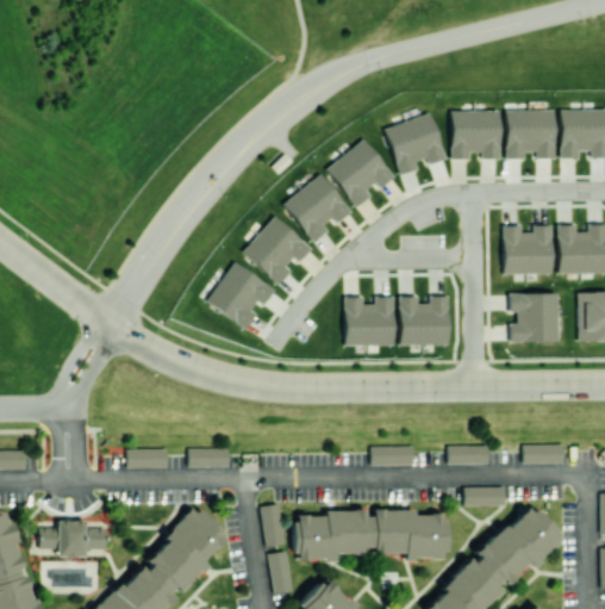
[(555,110),(506,111),(507,159),(525,159),(525,151),(536,151),(536,159),(555,159),(555,110)]
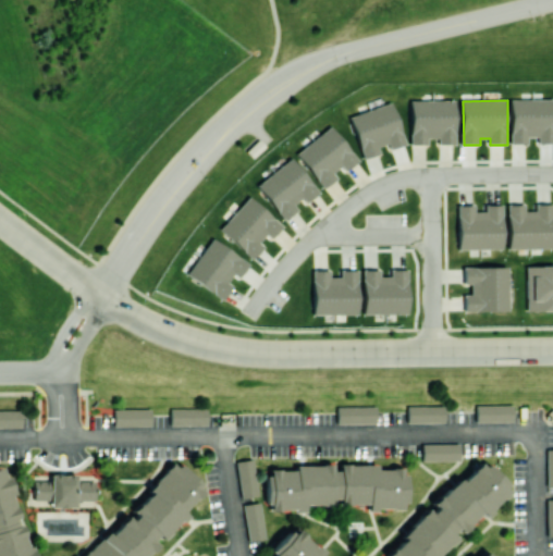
[(552,100),(513,100),(513,144),(530,145),(530,138),(540,138),(540,144),(552,145),(552,100)]
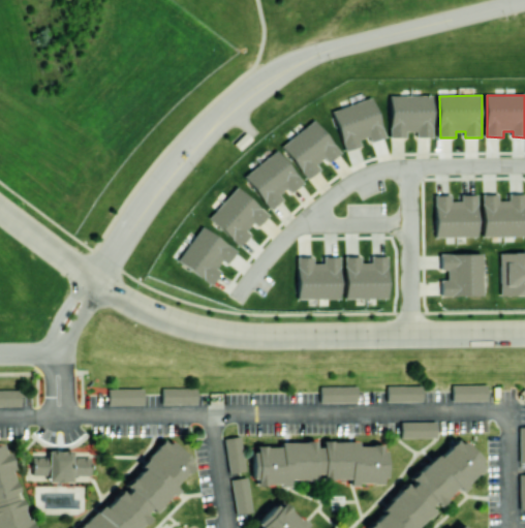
[(392,96),(393,138),(408,138),(408,132),(418,131),(418,137),(435,137),(434,96),(392,96)]
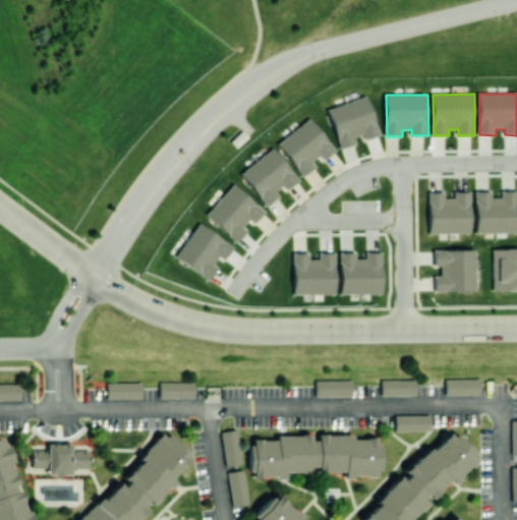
[(330,109),(342,150),(358,145),(357,141),(381,133),(369,97),(330,109)]
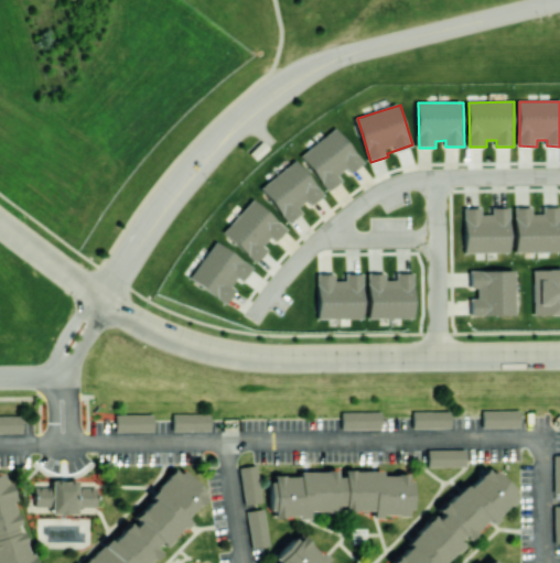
[(344,181),(342,179),(364,162),(337,129),(303,155),(331,192),(344,181)]
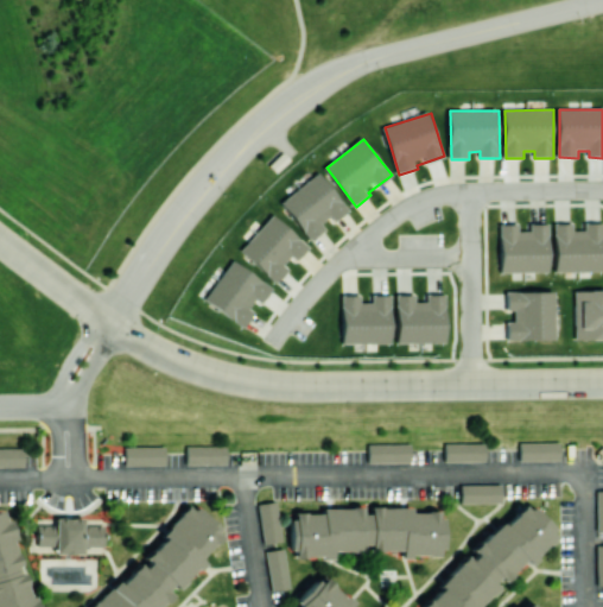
[(280,153),(266,168),(274,177),(290,164),(280,153)]
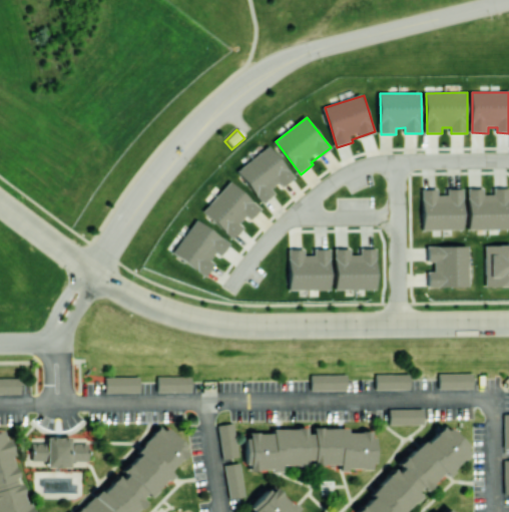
[(276,191),(295,176),(272,146),(238,171),(264,203),(277,193),(276,191)]
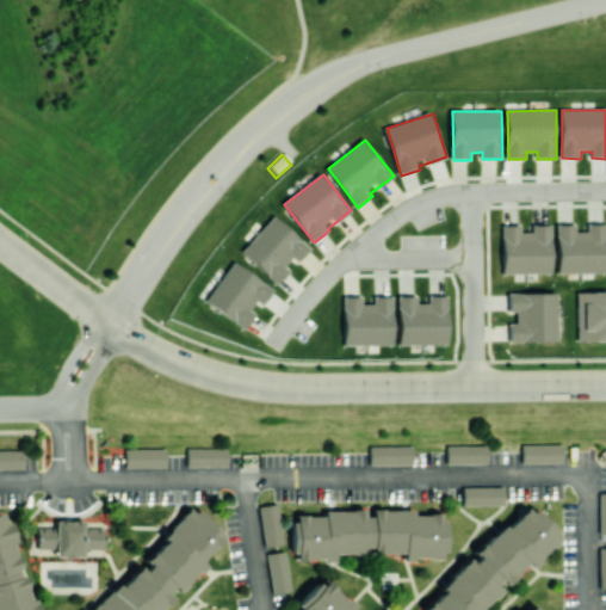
[(292,271),(290,269),(310,247),(277,216),(243,251),(279,285),(292,271)]
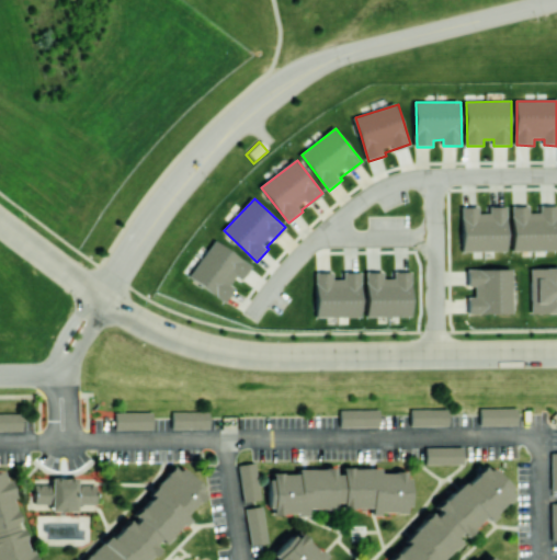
[(509,251),(509,207),(491,207),(491,214),(481,214),(481,207),(464,208),(465,252),(509,251)]
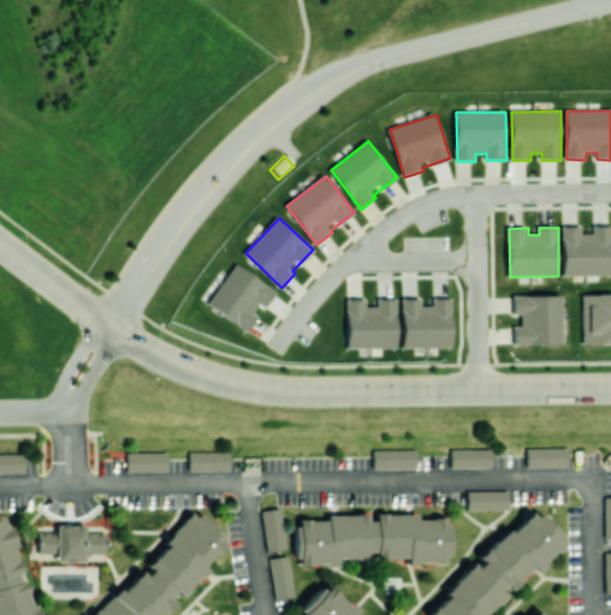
[(610,228),(594,228),(594,234),(585,234),(585,228),(564,228),(565,277),(610,276),(610,228)]
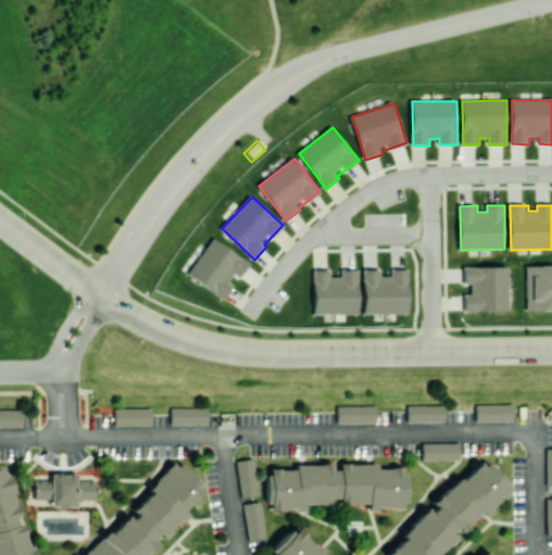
[(225,300),(235,286),(234,285),(249,262),(214,238),(189,276),(225,300)]
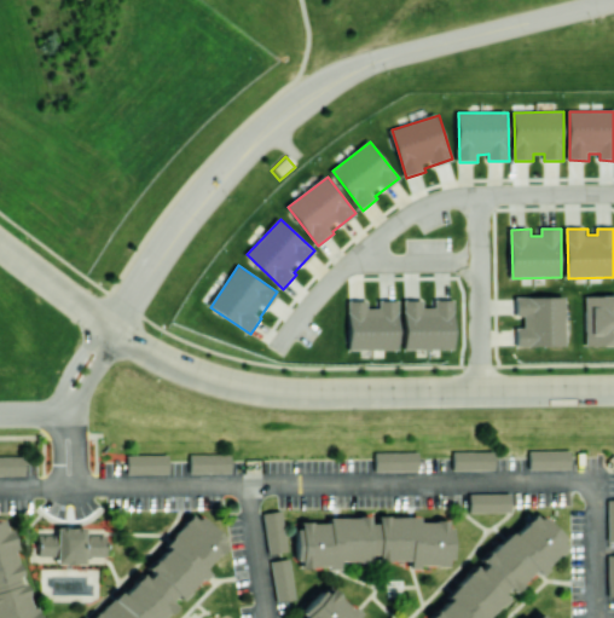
[(589,347),(613,346),(613,296),(588,296),(589,347)]
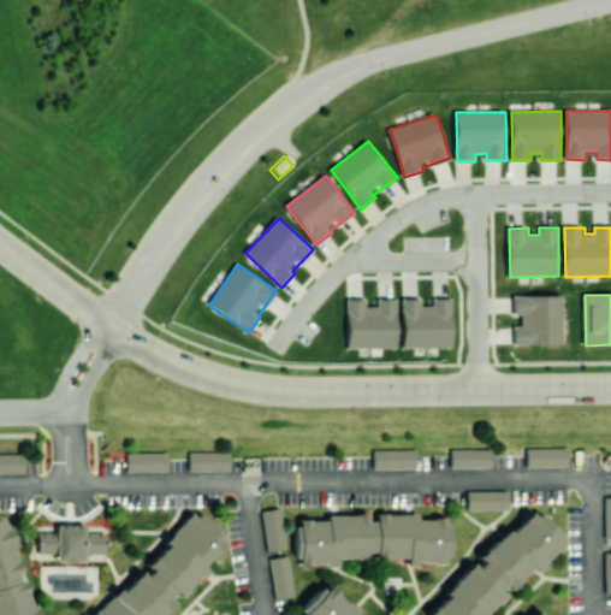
[(516,346),(564,344),(564,296),(515,296),(516,315),(523,314),(523,326),(515,326),(516,346)]
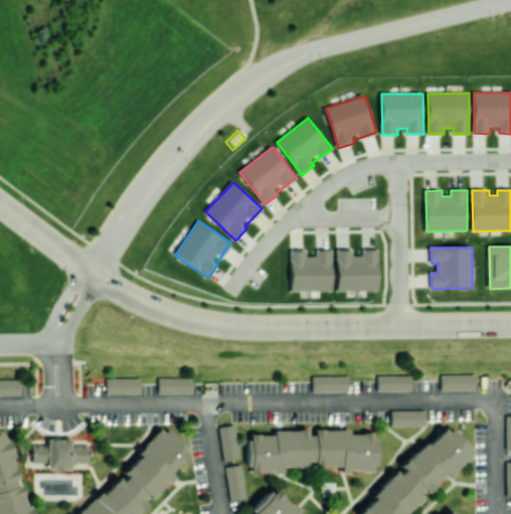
[(337,250),(338,292),(379,291),(378,249),(362,250),(362,255),(354,257),(354,250),(337,250)]
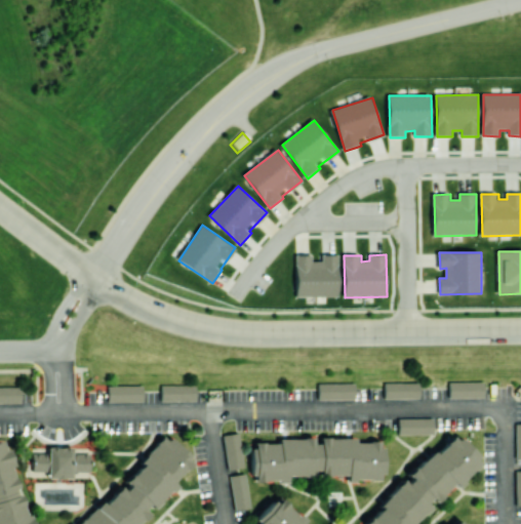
[(297,297),(339,297),(338,255),(322,255),(322,262),(314,262),(314,255),(296,255),(297,297)]
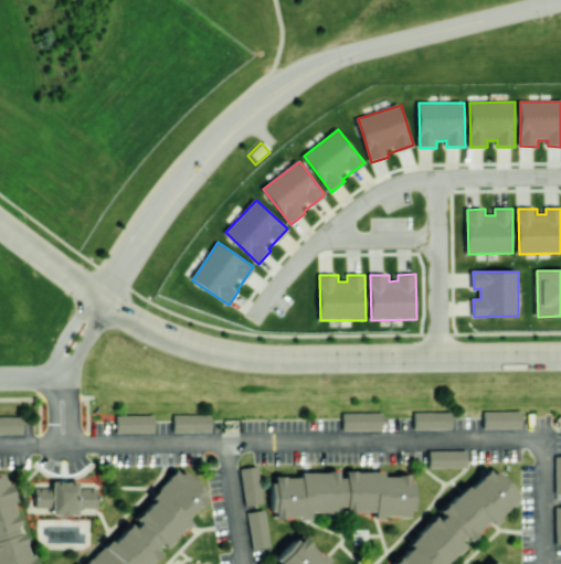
[(415,411),(453,411),(454,428),(416,429),(415,411)]
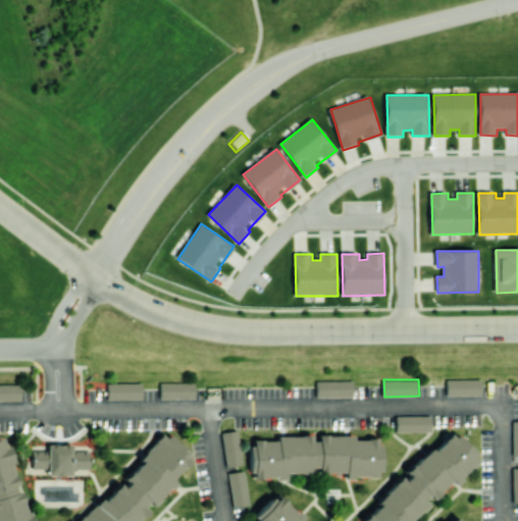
[(449,379),(482,379),(482,395),(449,395),(449,379)]
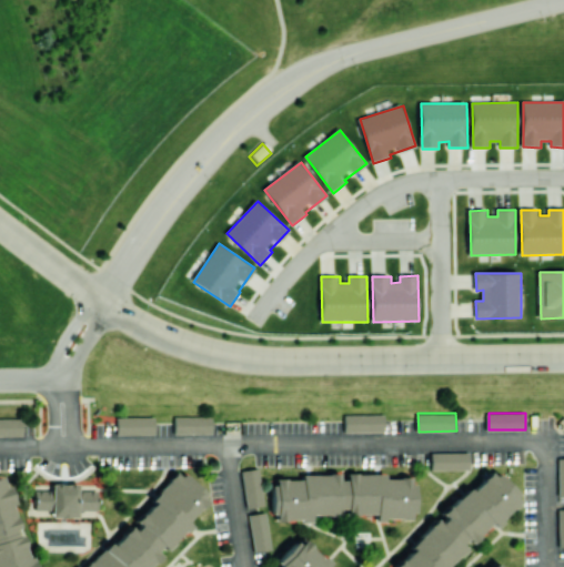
[(346,414),(385,414),(385,432),(346,432),(346,414)]
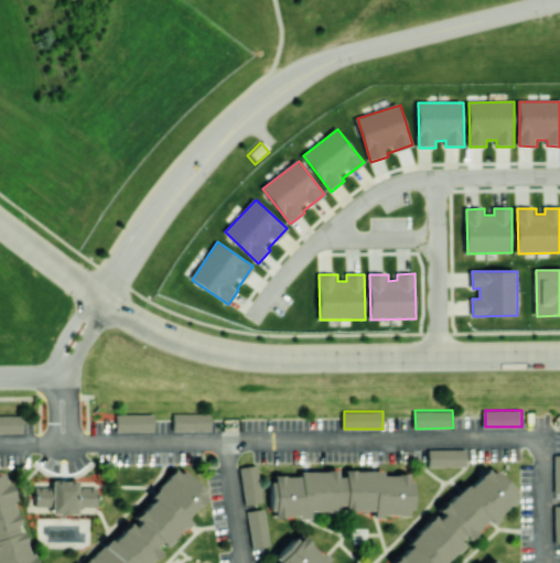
[(120,415),(158,415),(158,432),(120,433),(120,415)]
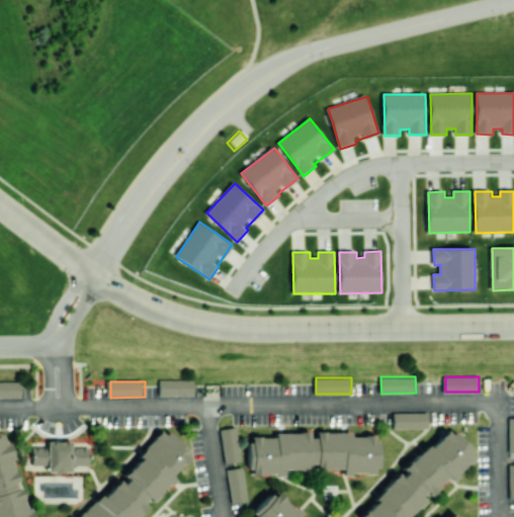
[(163,381),(196,381),(197,397),(163,398),(163,381)]
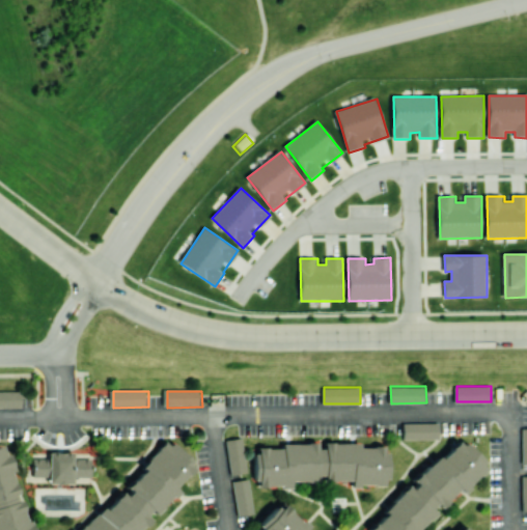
[(0,392),(25,392),(25,410),(0,410),(0,392)]
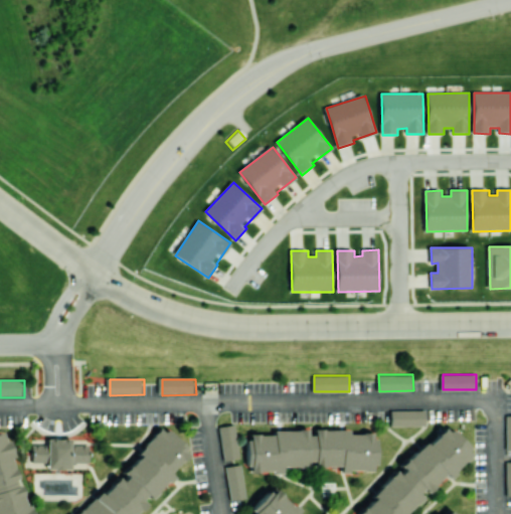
[(393,410),(428,409),(428,425),(393,426),(393,410)]
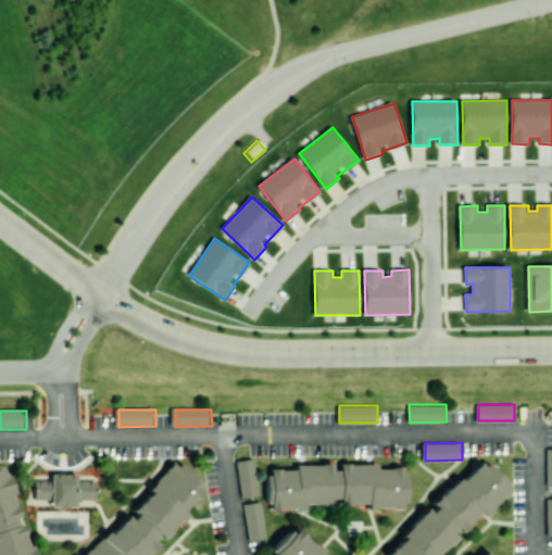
[(255,457),(261,493),(243,496),(238,459),(255,457)]
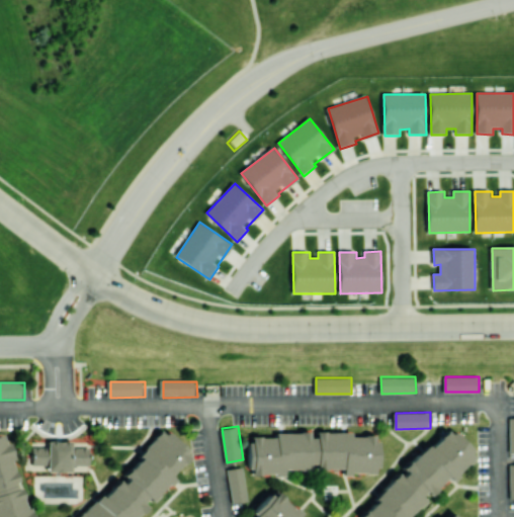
[(139,516),(151,506),(150,505),(176,480),(172,476),(191,456),(166,430),(138,456),(142,459),(122,478),(80,516),(139,516)]
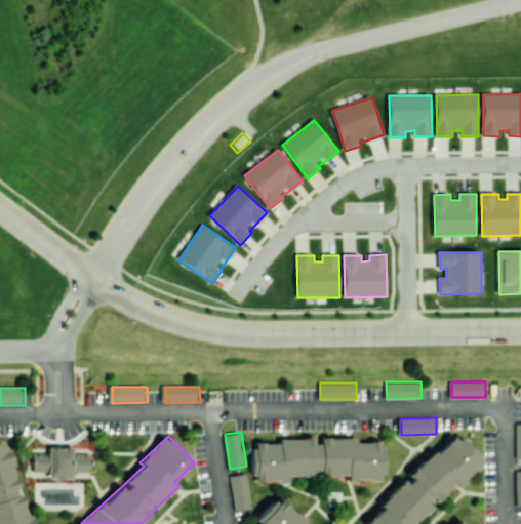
[(415,523),(433,505),(435,506),(454,484),(459,488),(483,460),(455,436),(438,455),(433,450),(407,480),(406,479),(366,523),(415,523)]
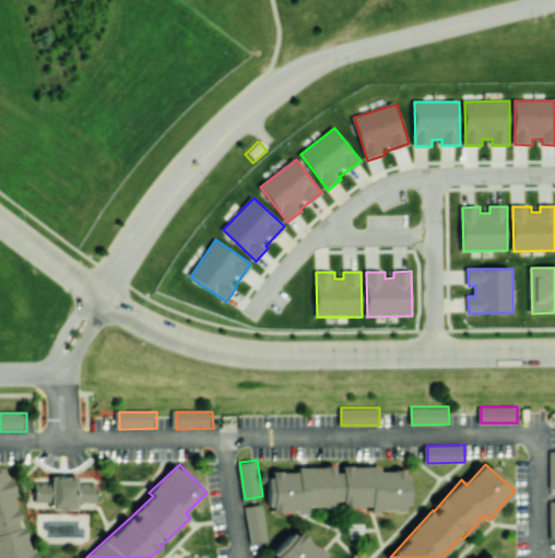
[(410,471),(381,472),(381,466),(344,467),(344,470),(271,471),(272,513),(309,513),(309,508),(341,508),(373,507),(373,512),(411,512),(410,471)]
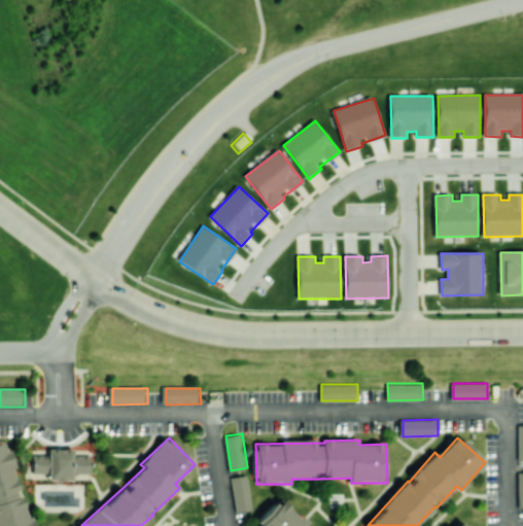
[(31,525),(23,492),(20,493),(12,469),(13,469),(6,443),(0,444),(0,525),(31,525)]
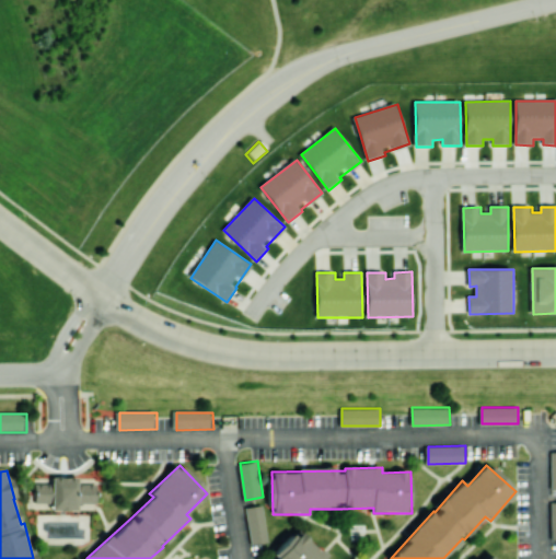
[(33,484),(47,485),(47,478),(73,478),(73,485),(95,485),(94,503),(71,503),(71,508),(71,513),(48,512),(48,507),(48,503),(33,503),(33,484)]
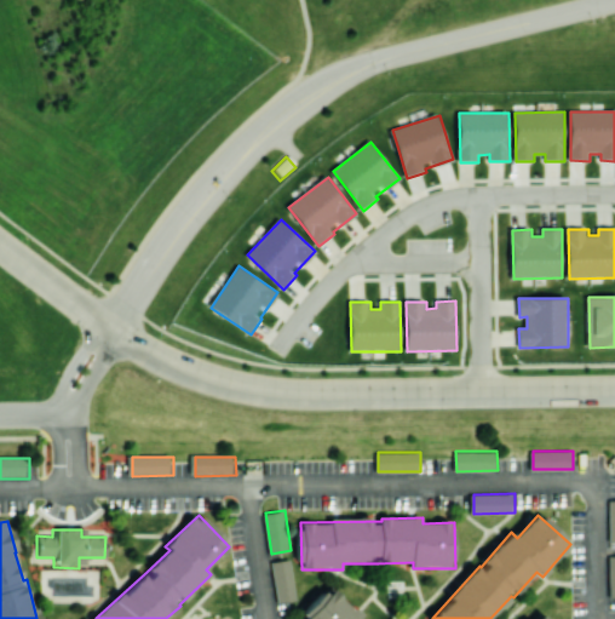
[(292,559),(298,599),(280,602),(272,562),(292,559)]
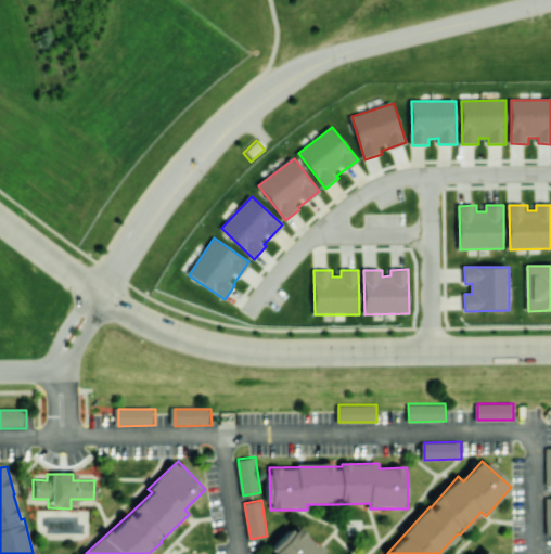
[(320,553),(324,550),(295,525),(269,553),(320,553)]
